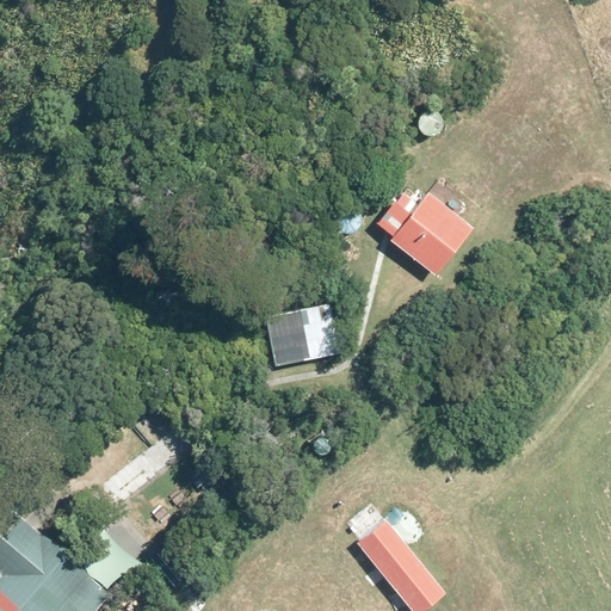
[(420,129),(423,131),(426,134),(430,135),(433,135),(437,133),(440,130),(442,127),(443,123),(443,119),(440,116),(438,112),(434,111),(430,110),(426,111),(423,113),(420,117),(418,121),(419,125),(420,129)]
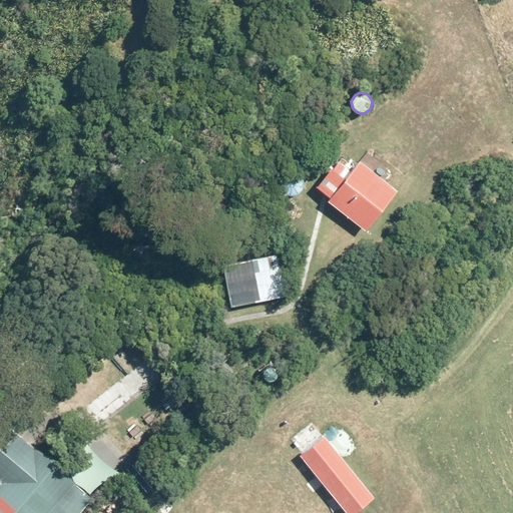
[(329,203),(364,230),(394,192),(359,164),(329,203)]
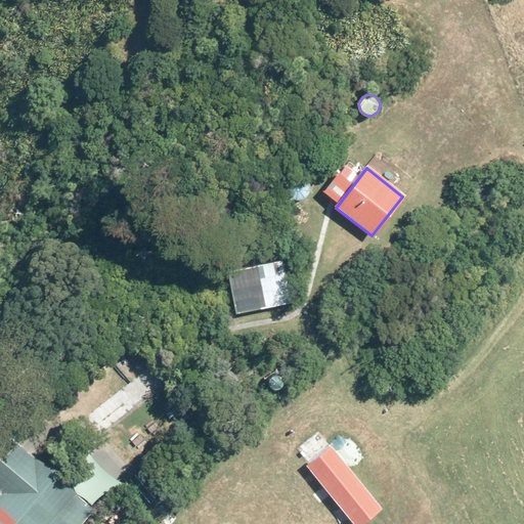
[(289,193),(292,195),(294,198),(298,199),(301,199),(305,197),(307,194),(309,191),(310,187),(309,184),(308,181),(305,178),(302,177),(298,176),(295,177),(291,179),(289,182),(288,186),(288,189),(289,193)]
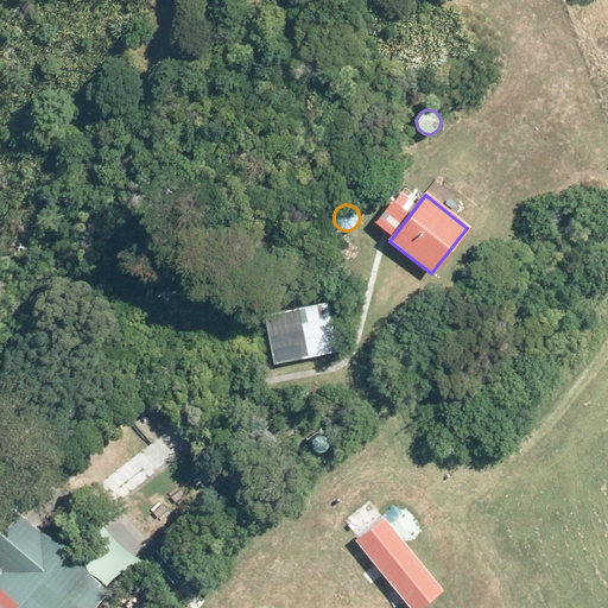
[(347,348),(336,301),(264,316),(270,342),(274,363),(309,356),(347,348)]
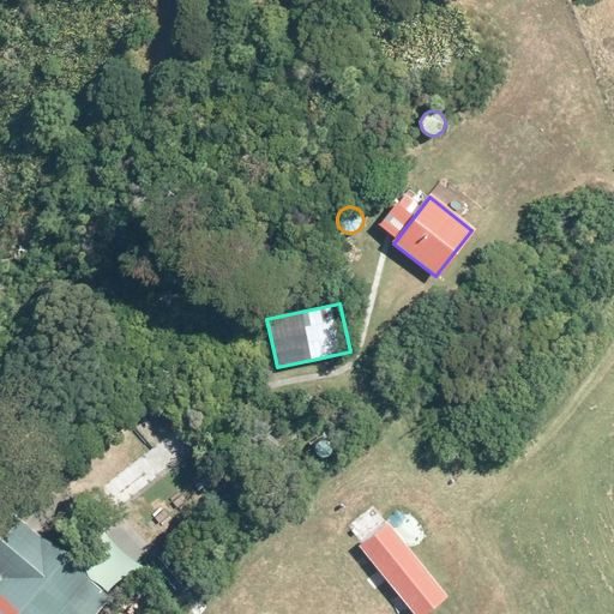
[(315,453),(318,456),(320,457),(324,458),(326,458),(330,456),(332,455),(333,451),(335,449),(333,445),(332,441),(330,439),(327,438),(324,438),(320,439),(317,440),(315,443),(314,446),(314,450),(315,453)]
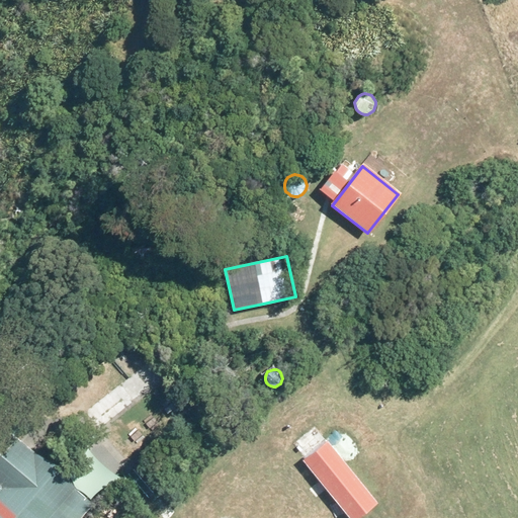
[(0,451),(0,464),(5,468),(31,439),(19,429),(0,451)]
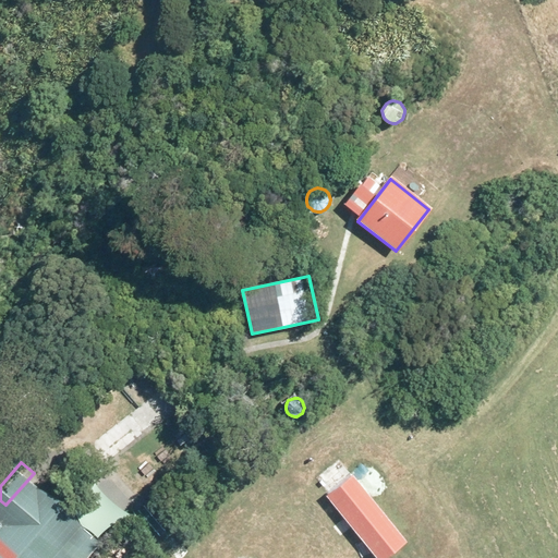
[(0,535),(17,517),(33,500),(47,484),(34,473),(5,505),(0,500),(0,535)]
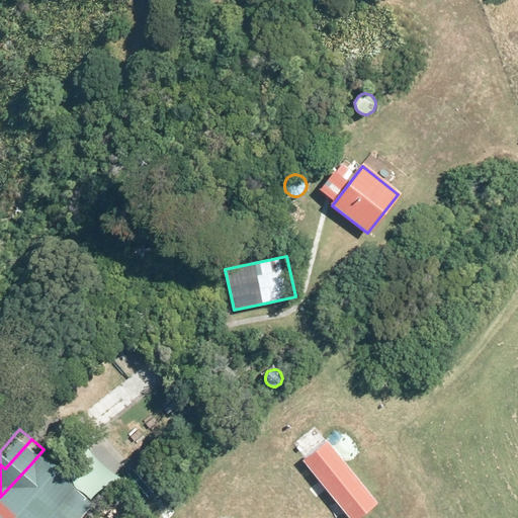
[(358,517),(377,504),(328,441),(303,460),(347,517),(358,517)]
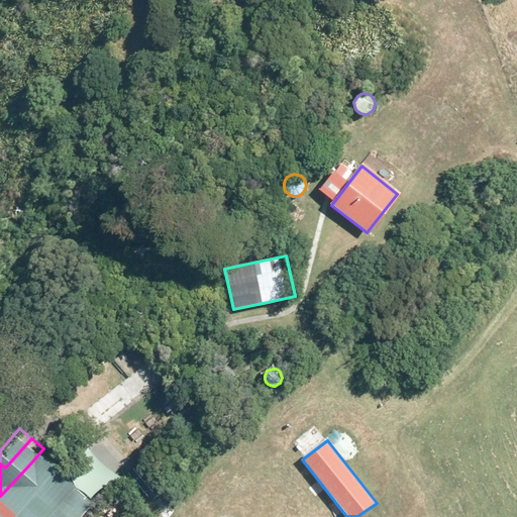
[(16,479),(0,496),(0,516),(90,516),(104,502),(43,448),(30,463),(16,479)]
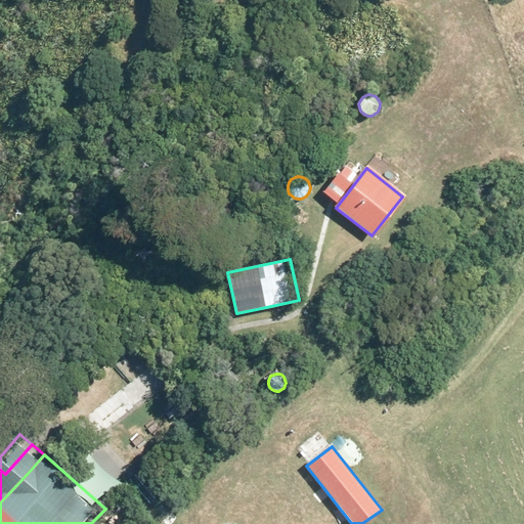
All buildings are outlined.
